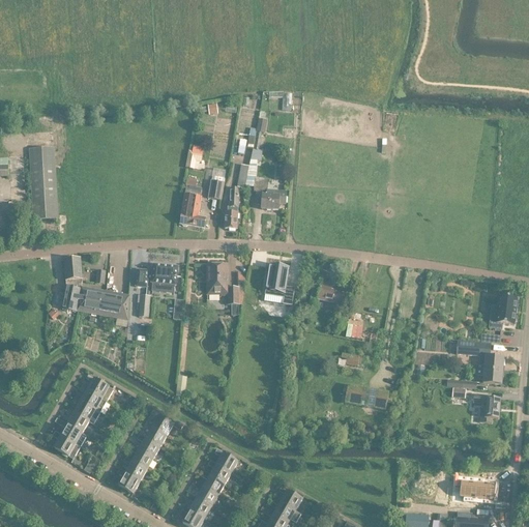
[(257,128),(264,130),(266,118),(265,118),(266,114),(260,113),(257,128)]
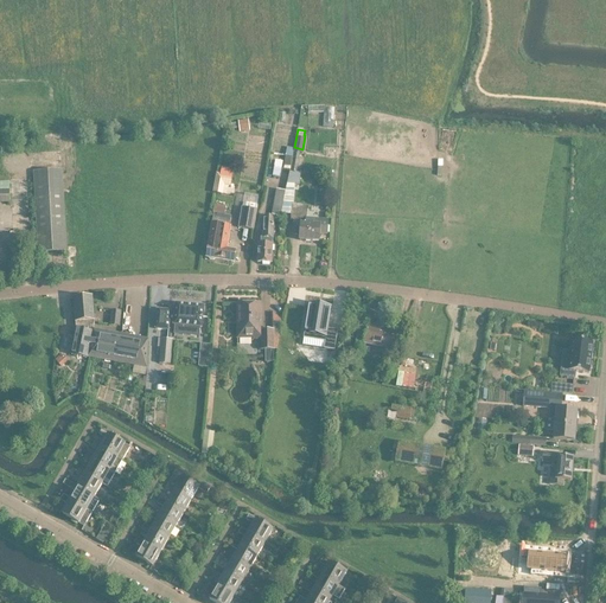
[(299,237),(310,238),(319,238),(319,231),(326,232),(327,217),(306,215),(307,201),(293,200),(295,183),(300,183),(300,170),(299,170),(300,158),(292,155),(289,167),(287,181),(286,187),(282,209),(282,211),(291,211),(291,217),(301,218),(299,237)]
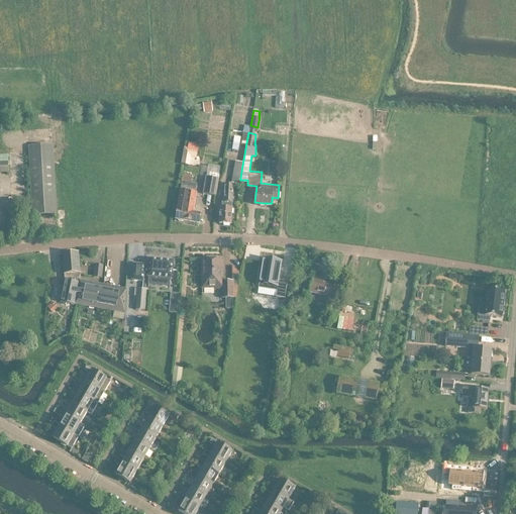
[(238,148),(240,135),(234,134),(232,147),(238,148)]
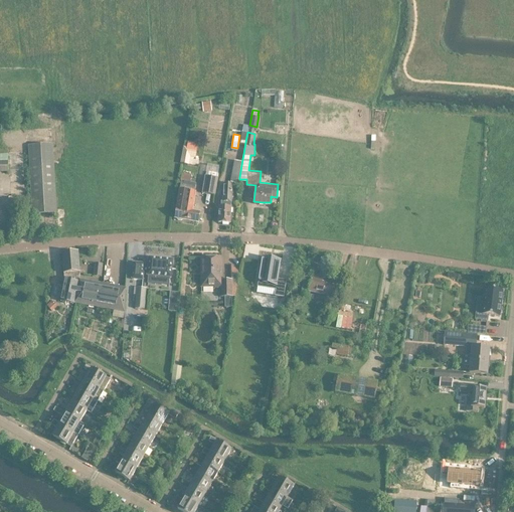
[(28,143),(29,162),(32,212),(56,210),(52,141),(28,143)]
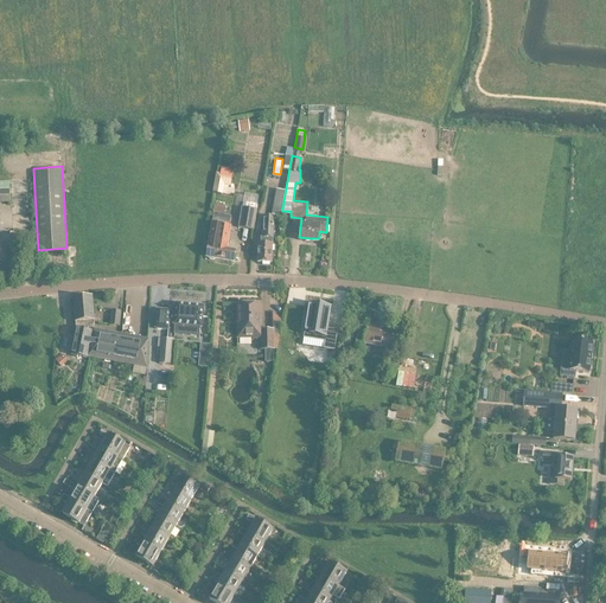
[(231,173),(218,171),(216,190),(222,191),(224,181),(230,181),(231,173)]
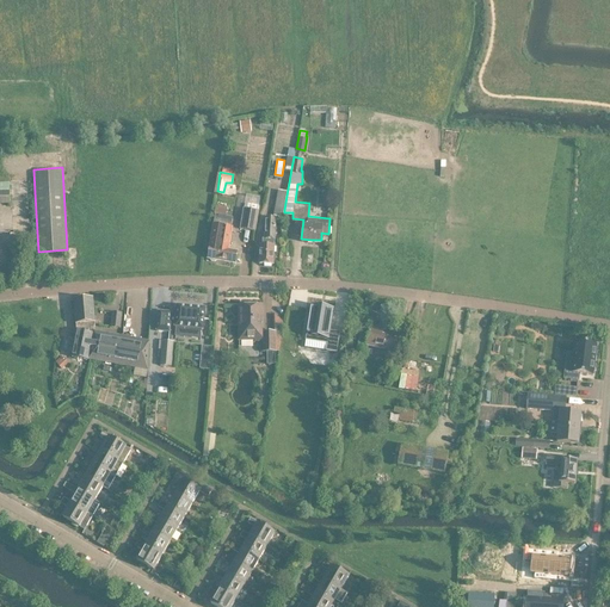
[(0,200),(10,200),(10,179),(0,179),(0,200)]
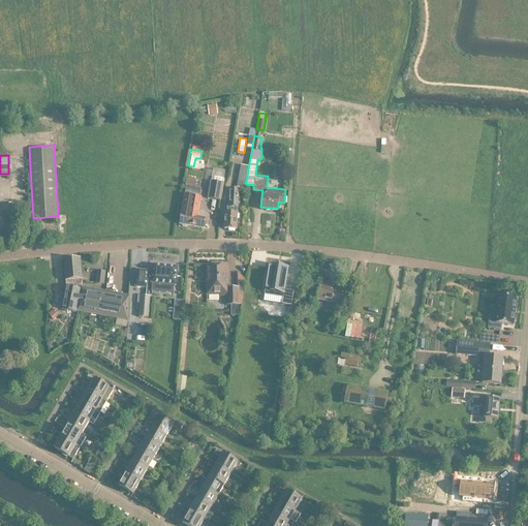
[(246,182),(249,163),(241,162),(237,184),(245,186),(246,184),(246,182)]
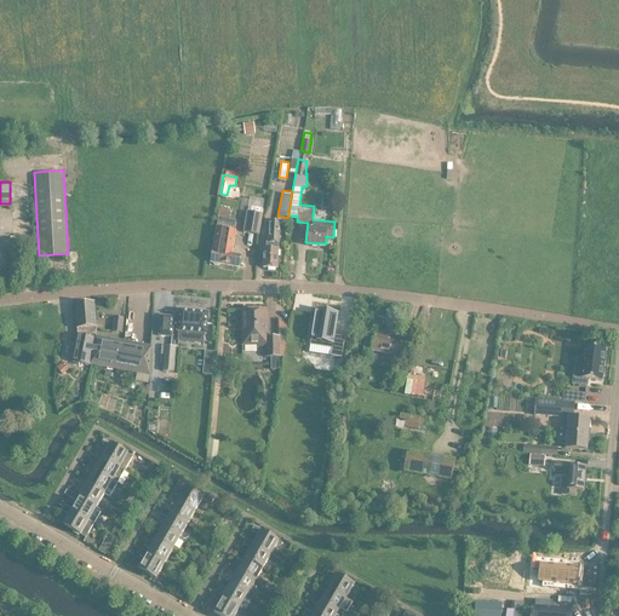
[(229,216),(231,206),(218,205),(217,213),(229,216)]
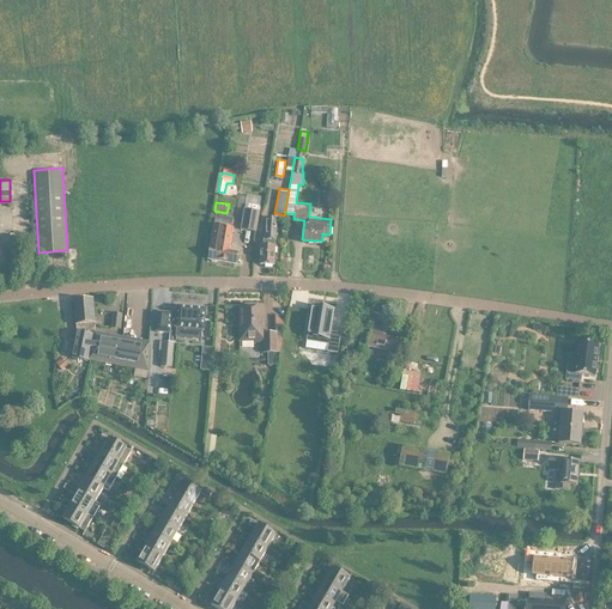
[(255,229),(259,209),(244,207),(242,226),(255,229)]
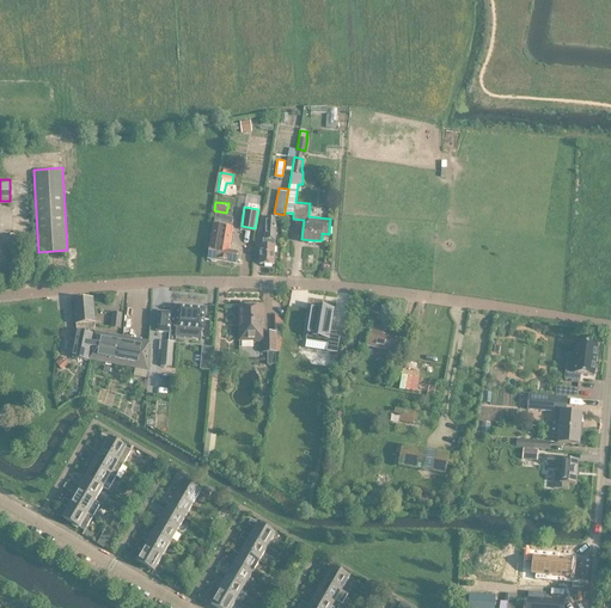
[(232,225),(232,222),(233,217),(222,215),(215,214),(214,222),(214,221),(211,244),(208,256),(211,257),(211,258),(212,258),(215,259),(215,258),(218,258),(236,260),(238,250),(228,247),(232,225)]
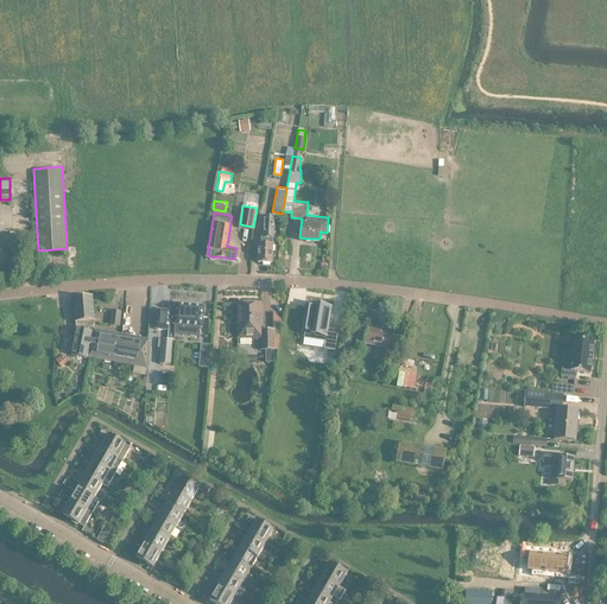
[(265,214),(264,233),(264,239),(273,240),(273,230),(274,214),(265,214)]
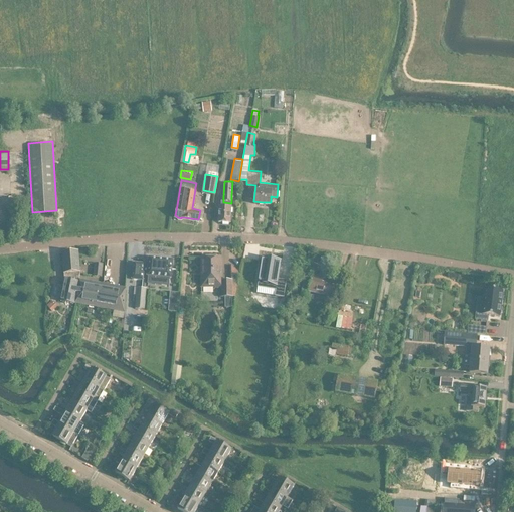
[(0,227),(14,227),(12,197),(0,197),(0,227)]
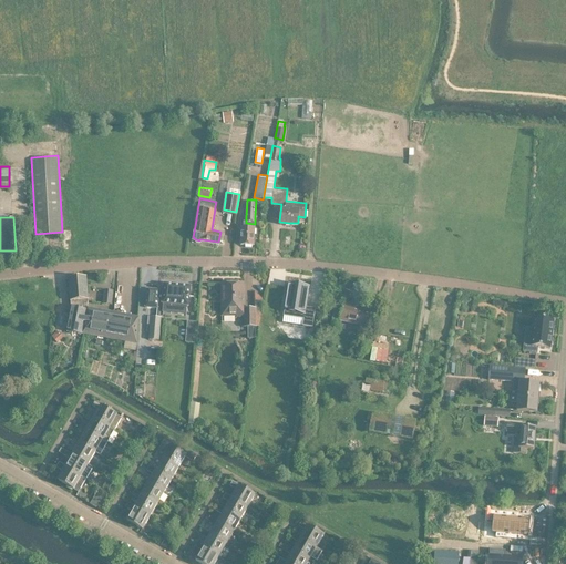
[(240,243),(254,243),(255,224),(246,223),(244,223),(244,225),(242,225),(240,243)]
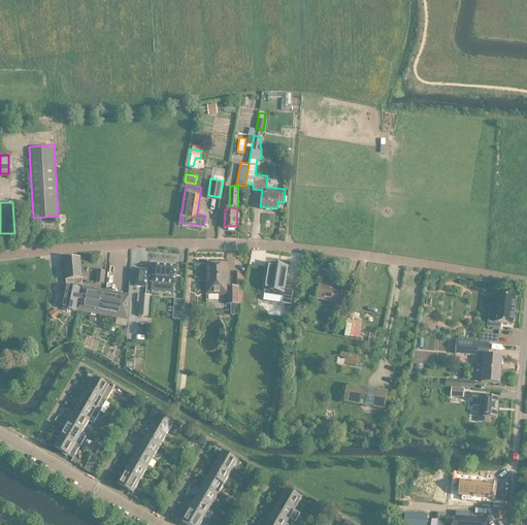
[(65,277),(65,283),(61,305),(75,308),(75,307),(80,284),(81,279),(79,256),(63,257),(65,277)]
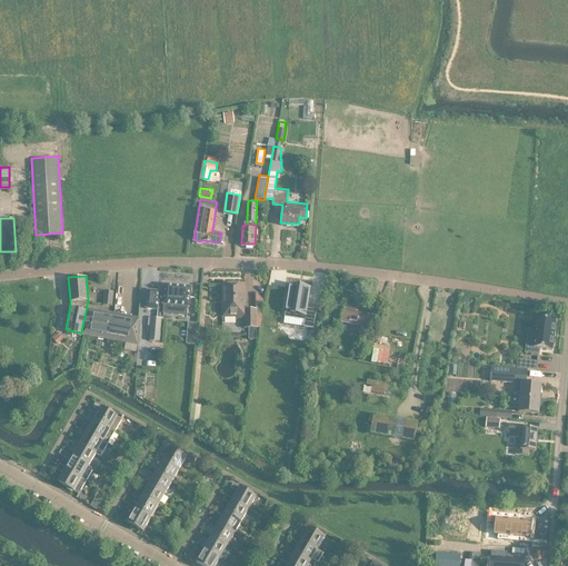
[(148,288),(146,306),(158,307),(159,300),(163,300),(163,303),(189,305),(190,285),(165,283),(163,291),(159,290),(159,289),(148,288)]
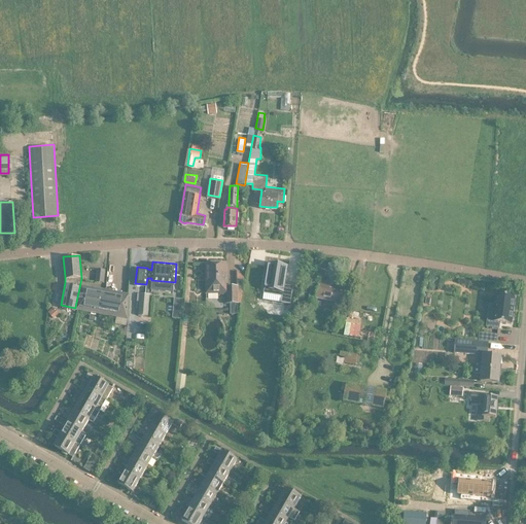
[(226,262),(206,262),(206,291),(226,291),(226,302),(231,302),(237,302),(237,301),(240,301),(243,284),(236,284),(226,284),(226,262)]
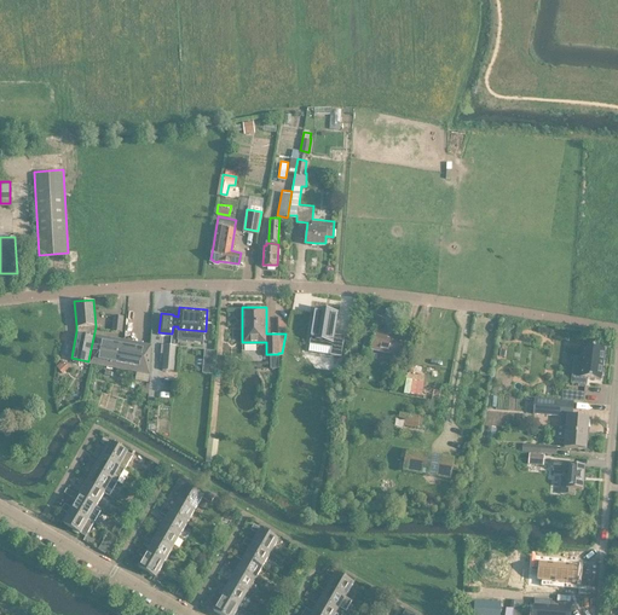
[(330,353),(341,354),(345,334),(334,332),(338,312),(315,308),(310,342),(331,346),(330,353)]
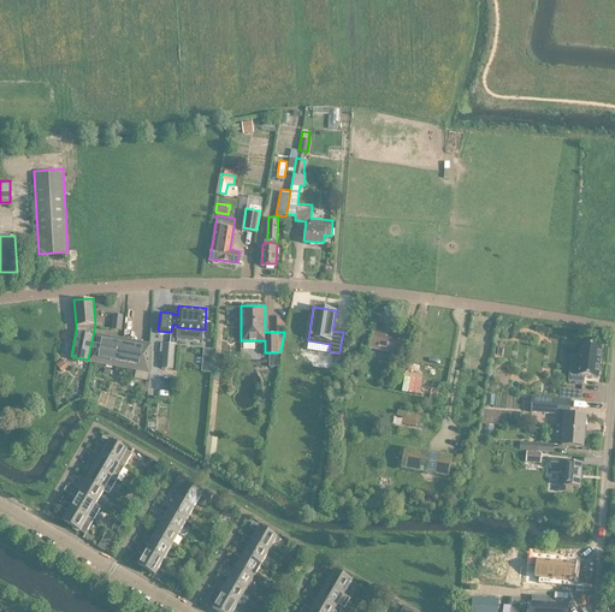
[(112,327),(122,328),(123,313),(113,312),(112,327)]
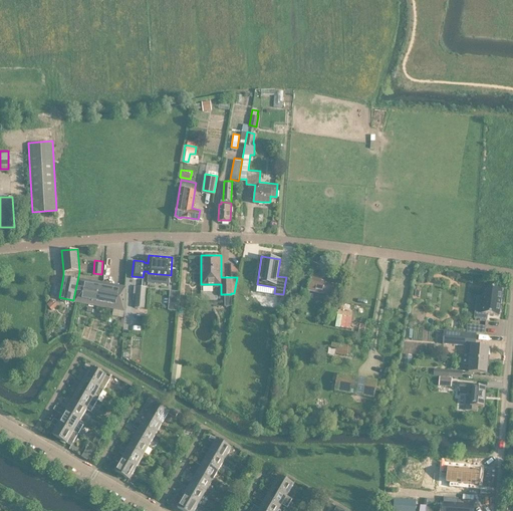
[(304,294),(309,271),(304,270),(299,293),(304,294)]
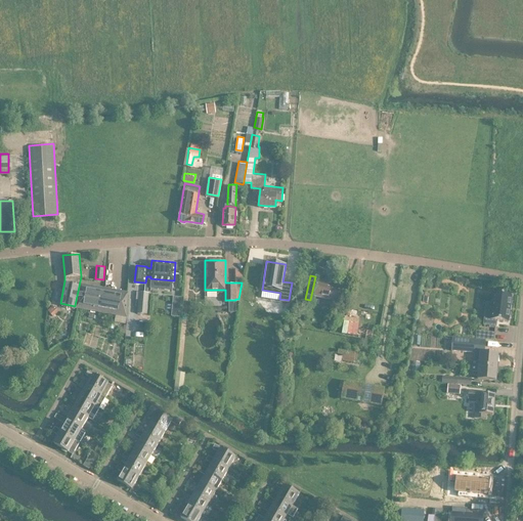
[(317,276),(313,294),(337,299),(340,284),(328,280),(328,279),(317,276)]
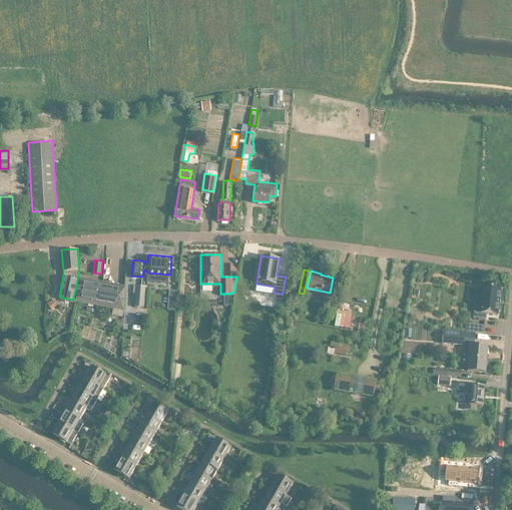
[(78,276),(73,299),(113,307),(112,313),(122,315),(123,309),(125,285),(78,276)]
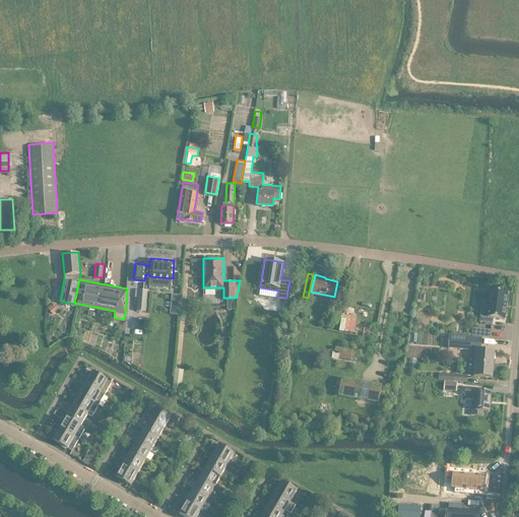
[(136,309),(146,310),(148,288),(138,287),(136,309)]
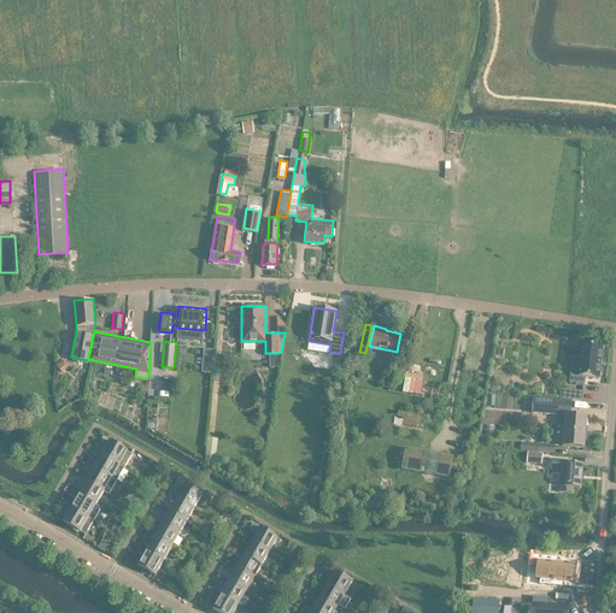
[(585,375),(599,376),(603,345),(581,342),(578,372),(570,371),(569,379),(585,381),(585,375)]
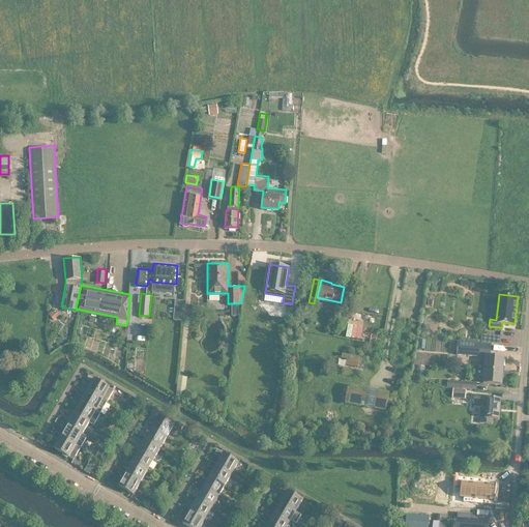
[(344,326),(348,305),(340,303),(335,325),(344,326)]
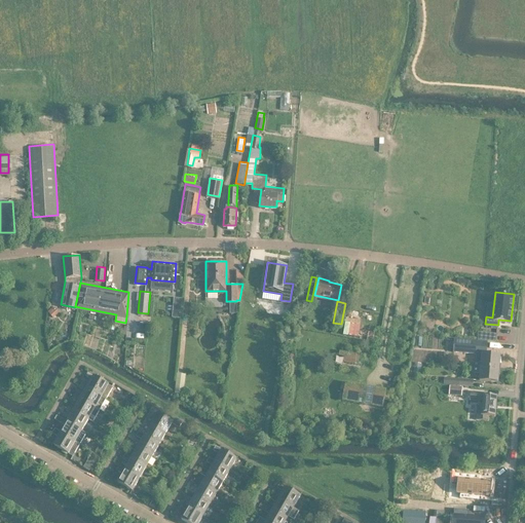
[(59,309),(55,305),(49,310),(53,314),(59,309)]
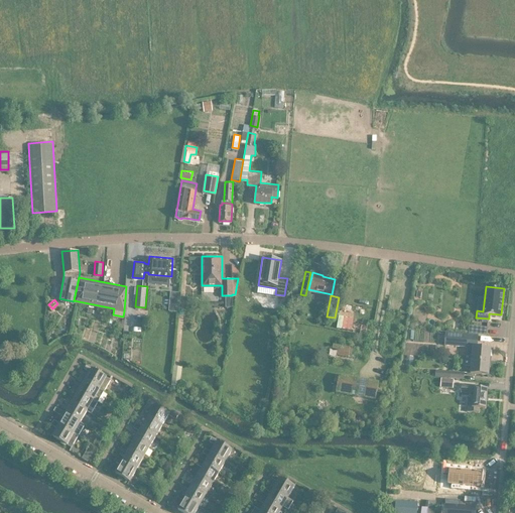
[(469,323),(468,332),(486,334),(487,325),(469,323)]
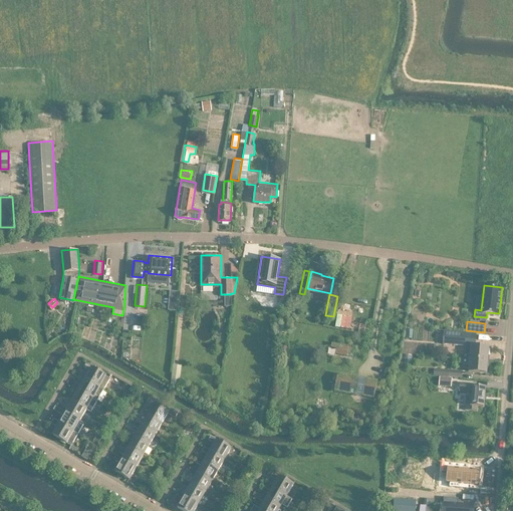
[(443,328),(442,341),(468,343),(469,336),(475,337),(475,331),(466,330),(443,328)]
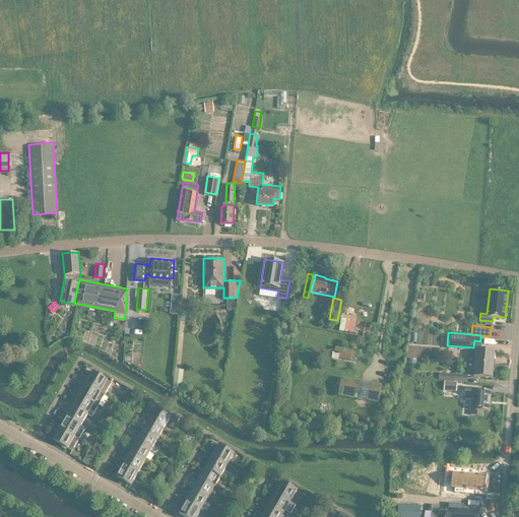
[(279,342),(271,340),(268,352),(276,353),(279,342)]
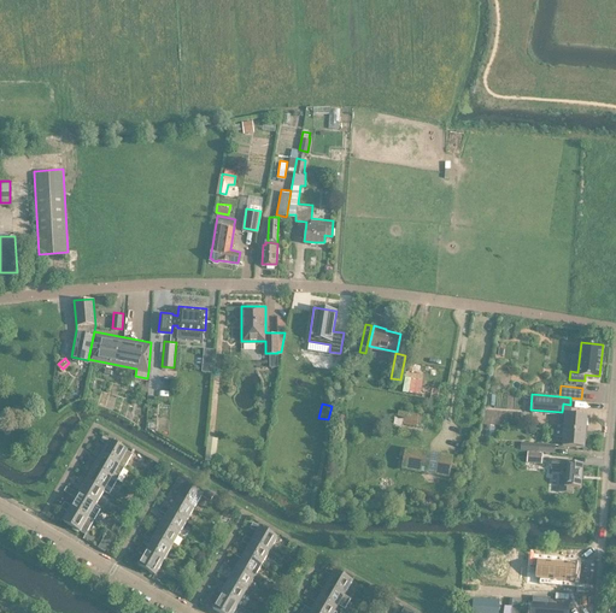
[(405,416),(404,422),(416,423),(416,422),(420,422),(421,416),(418,414),(420,412),(405,410),(405,416)]
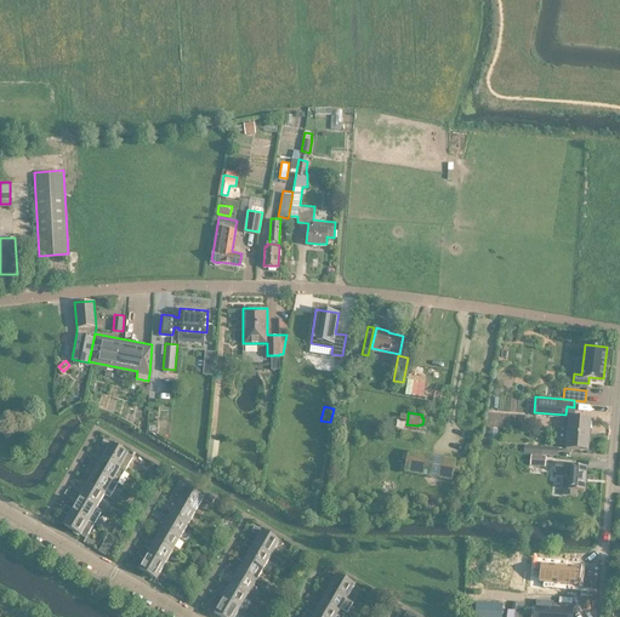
[(557,429),(589,433),(590,417),(568,415),(567,424),(558,423),(557,429)]
